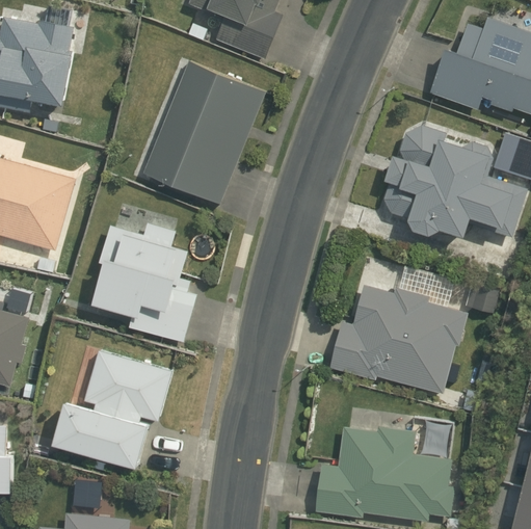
[(214,41),(265,61),(283,16),(274,12),(280,0),(188,0),(187,4),(222,19),(214,41)]
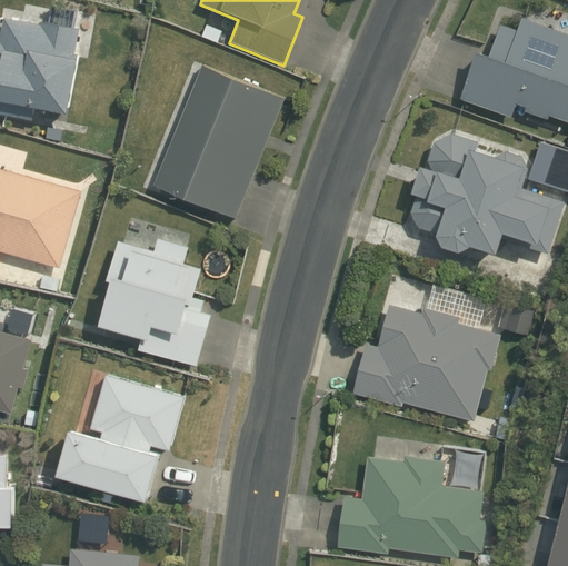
[(73,29),(77,11),(50,6),(47,23),(40,22),(39,26),(3,19),(0,41),(0,113),(31,120),(33,106),(68,111),(78,57),(73,57),(79,29),(73,29)]
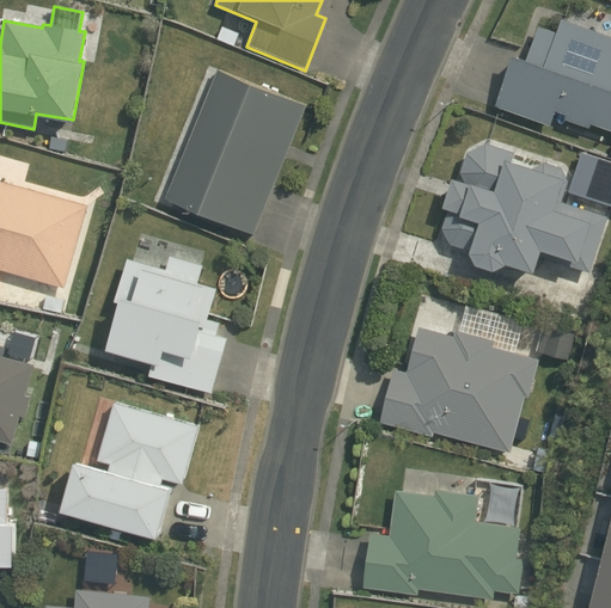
[(591,123),(610,130),(610,36),(560,18),(555,32),(537,26),(525,60),(512,56),(494,106),(550,127),(555,111),(566,115),(564,120),(590,129),(591,123)]
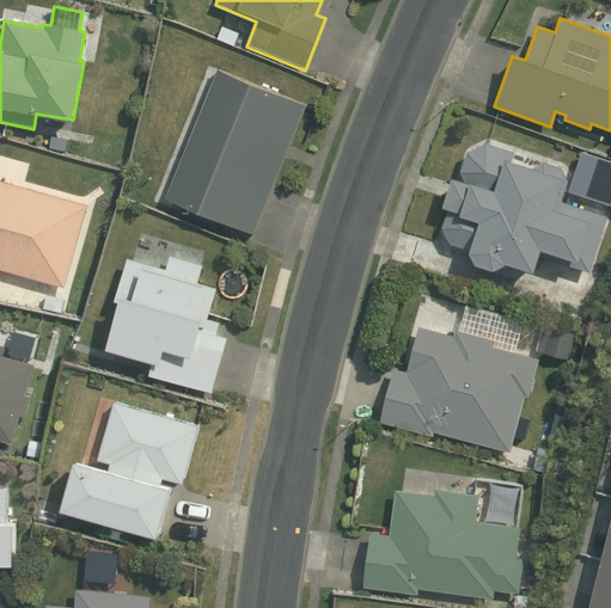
[(217,71),(164,200),(255,235),(306,108),(217,71)]
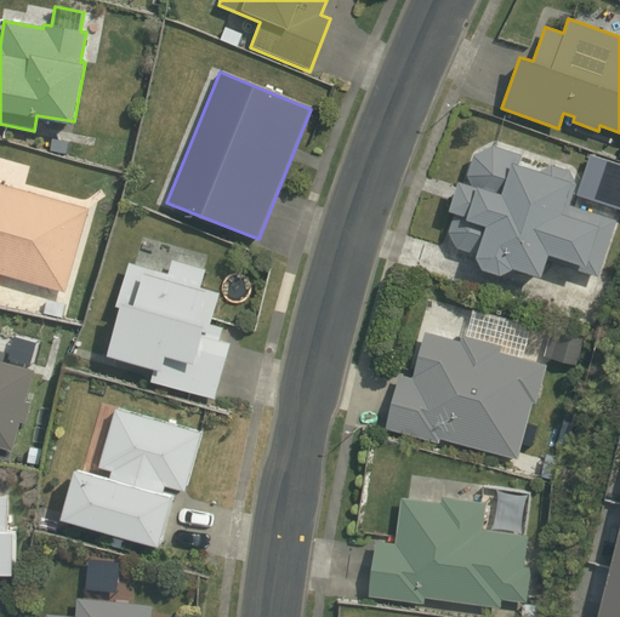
[(470,184),(458,181),(447,210),(462,215),(453,218),(447,233),(455,249),(473,255),(479,267),(499,273),(512,266),(539,274),(544,260),(598,276),(615,220),(568,205),(575,184),(568,171),(550,165),(541,170),(518,161),(521,156),(491,146),(472,155),(465,177),(470,184)]
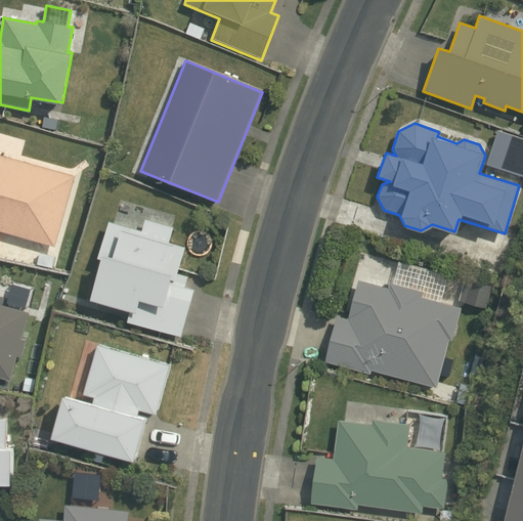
[(74,177),(0,156),(0,232),(54,248),(74,177)]
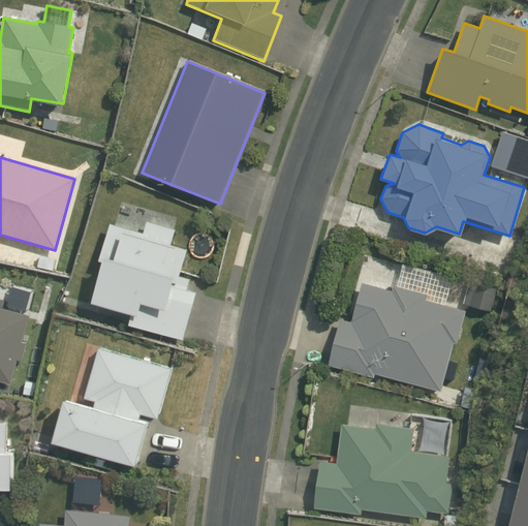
[(182,341),(196,292),(187,289),(190,279),(179,276),(186,249),(171,245),(175,229),(145,221),(142,233),(109,223),(98,259),(101,260),(89,301),(130,313),(126,326),(182,341)]
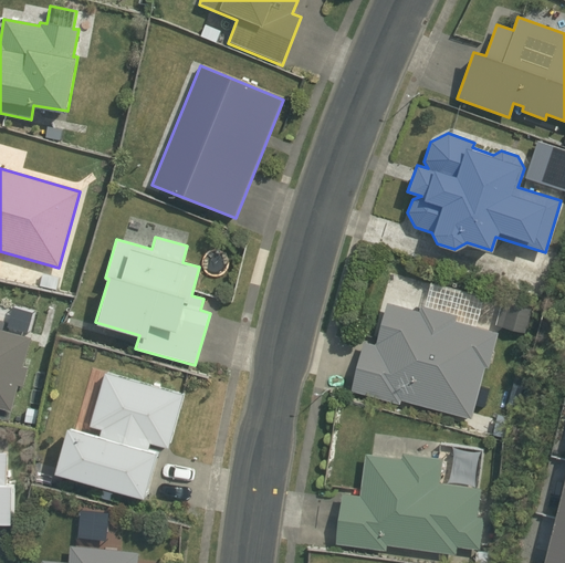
[(375,346),(363,343),(348,393),(398,406),(399,400),(470,419),(484,367),(488,368),(498,334),(453,322),(454,316),(418,306),(416,312),(386,304),(375,346)]
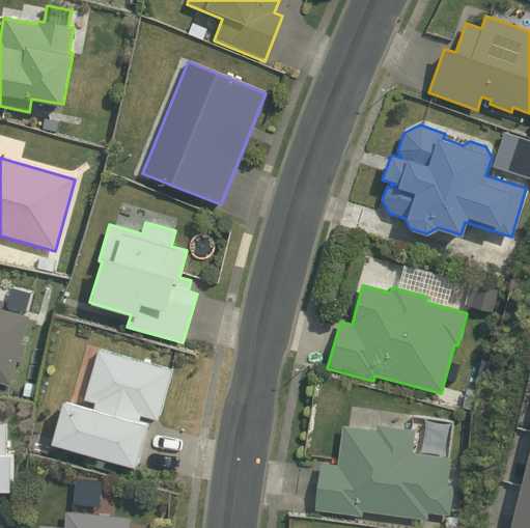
[(0,385),(10,388),(17,363),(22,364),(27,346),(21,344),(27,317),(0,310),(0,385)]
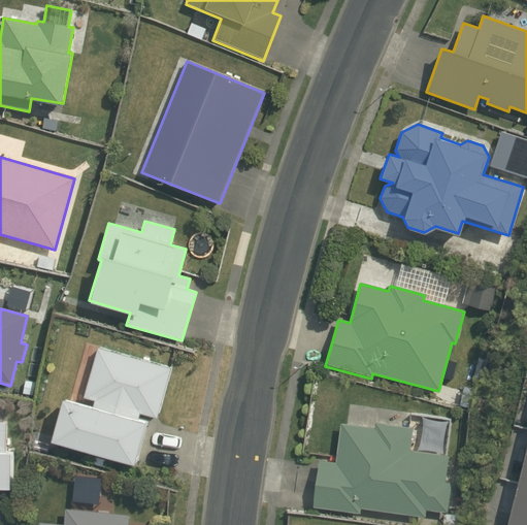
[(156,418),(169,367),(97,348),(84,397),(93,400),(92,405),(62,397),(51,438),(135,463),(147,421),(137,418),(138,414),(156,418)]
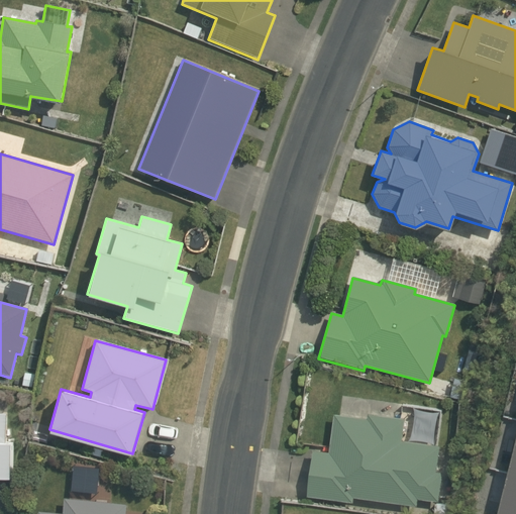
[(5,412),(0,412),(0,476),(10,477),(10,441),(5,440),(5,412)]
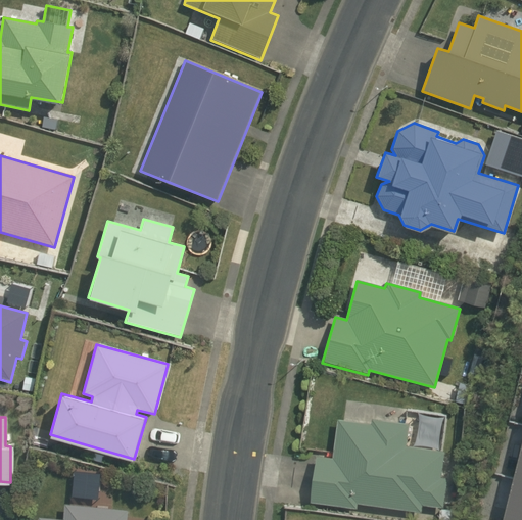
[(315,456),(310,504),(356,511),(357,505),(422,514),(422,506),(443,510),(447,479),(440,478),(444,453),(406,446),(409,424),(371,419),(370,425),(337,420),(331,459),(315,456)]
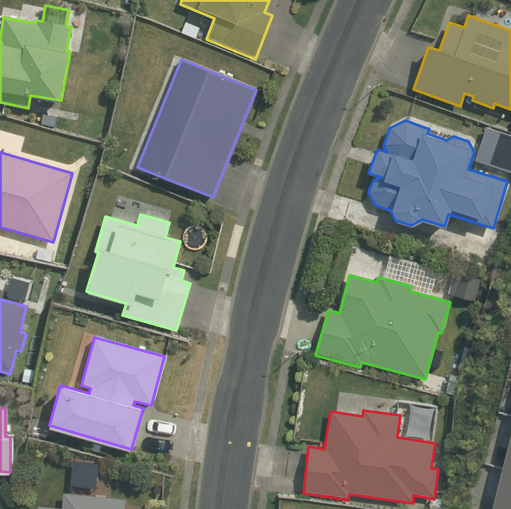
[(510,508),(510,447),(495,508),(510,508)]
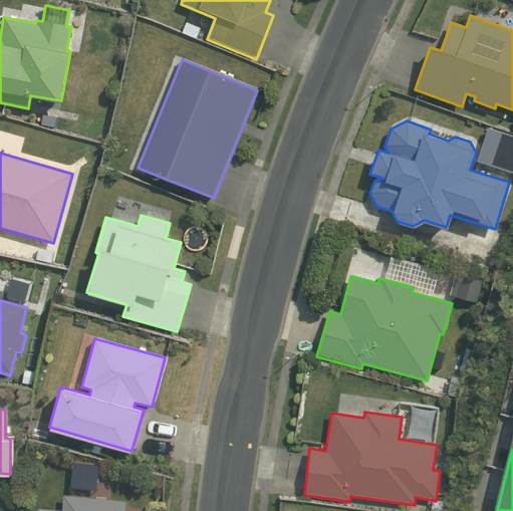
[(37,510),(124,510),(125,503),(62,497),(61,510),(37,510)]
